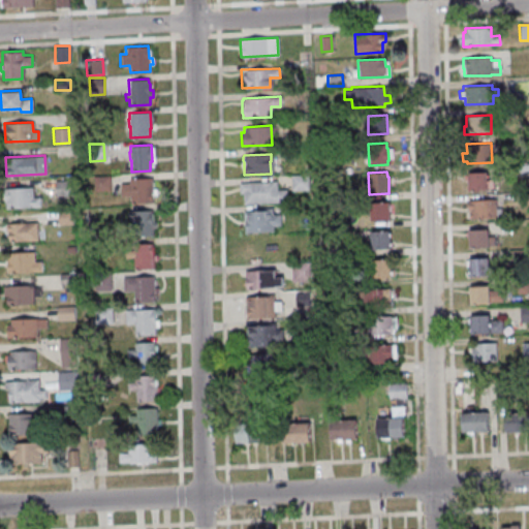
[(466,173),(486,172),(486,181),(492,181),(492,188),(487,189),(487,190),(466,191),(466,181),(464,181),(463,175),(466,175),(466,173)]
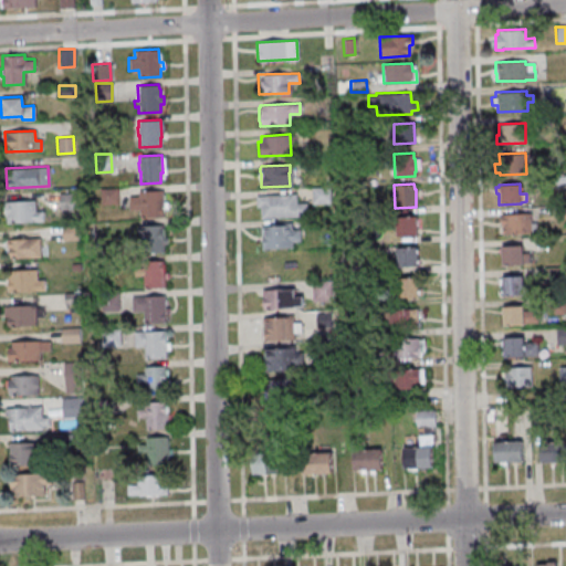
[(310,187),(311,205),(329,203),(329,187),(310,187)]
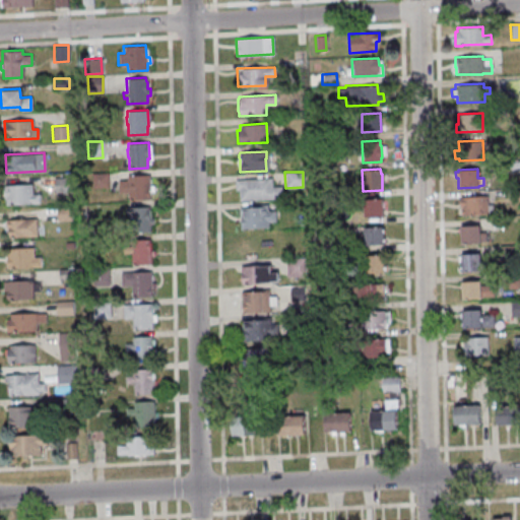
[(107,173),(107,188),(91,188),(91,173),(107,173)]
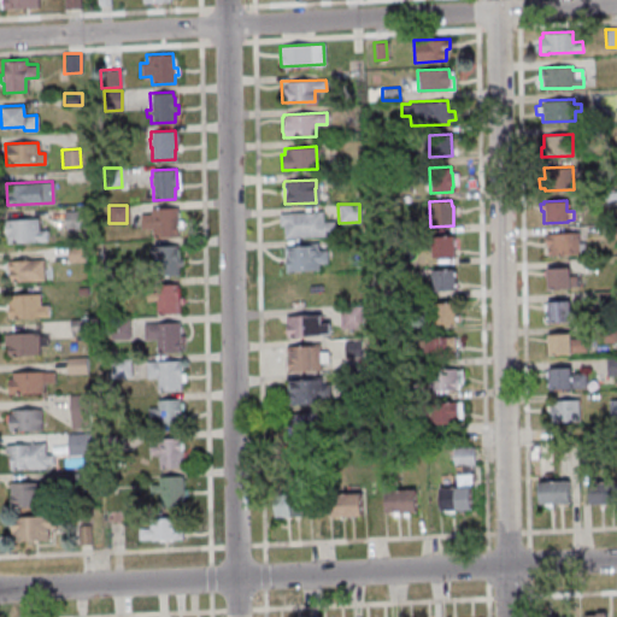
[(139,213),(151,213),(150,209),(177,207),(177,227),(176,227),(176,236),(151,238),(151,228),(140,229),(139,213)]
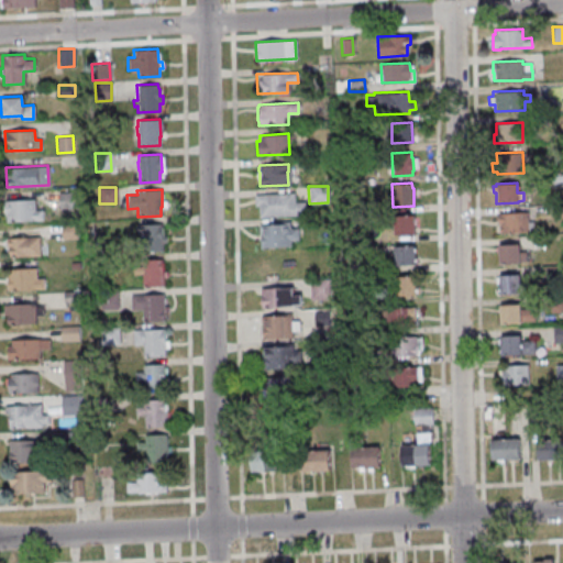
[(57,192),(58,209),(76,208),(75,191),(57,192)]
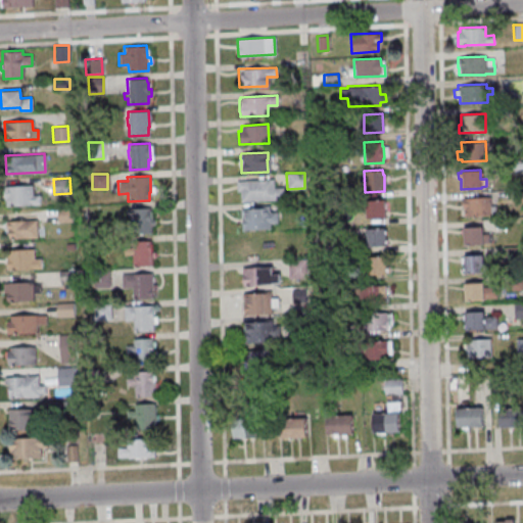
[(235,180),(273,179),(273,188),(282,187),(283,199),(240,201),(240,191),(236,191),(235,180)]
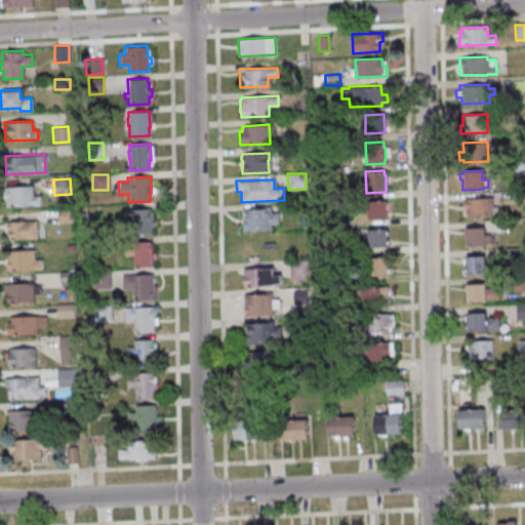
[(2,187),(3,200),(4,200),(5,207),(40,205),(39,195),(32,196),(32,186),(2,187)]
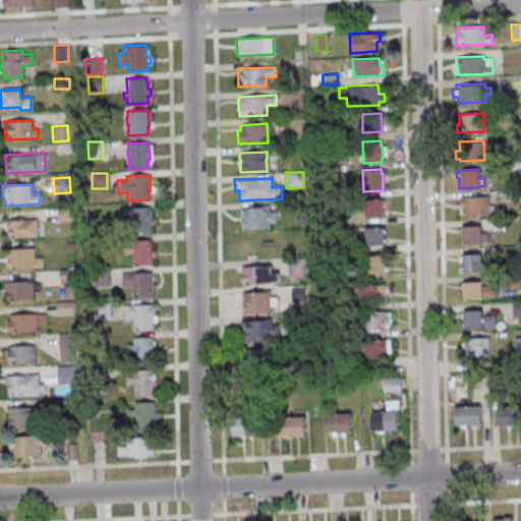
[(520,189),(512,190),(512,200),(520,200),(520,189)]
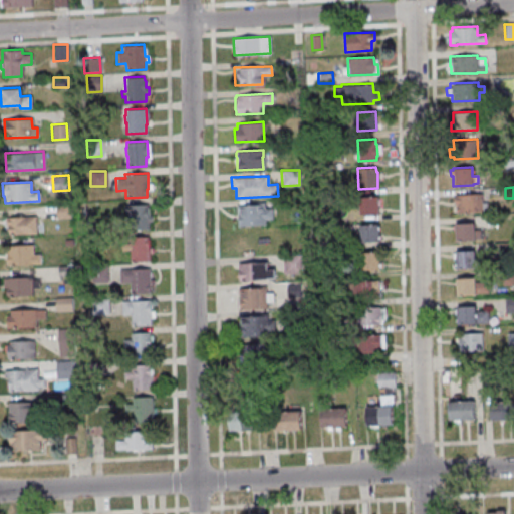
[(481,194),(482,203),(487,202),(488,212),(456,213),(456,206),(455,206),(454,195),(481,194)]
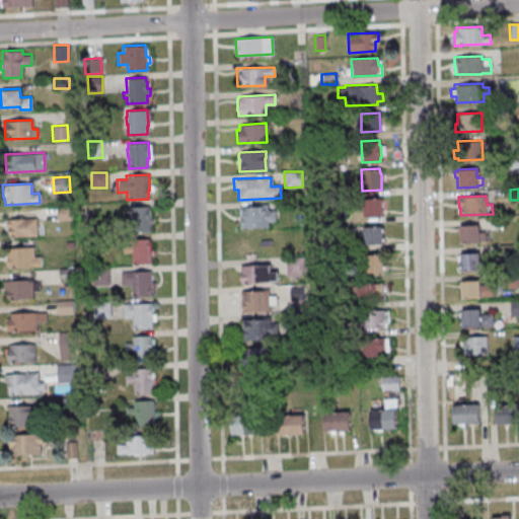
[(380,197),(381,215),(363,216),(362,198),(380,197)]
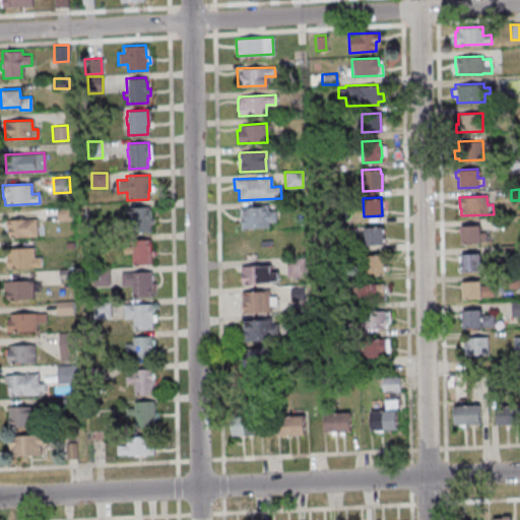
[(239,207),(254,207),(254,205),(266,204),(266,211),(274,211),(274,220),(267,221),(267,226),(242,229),(242,230),(239,230),(239,225),(240,225),(239,207)]
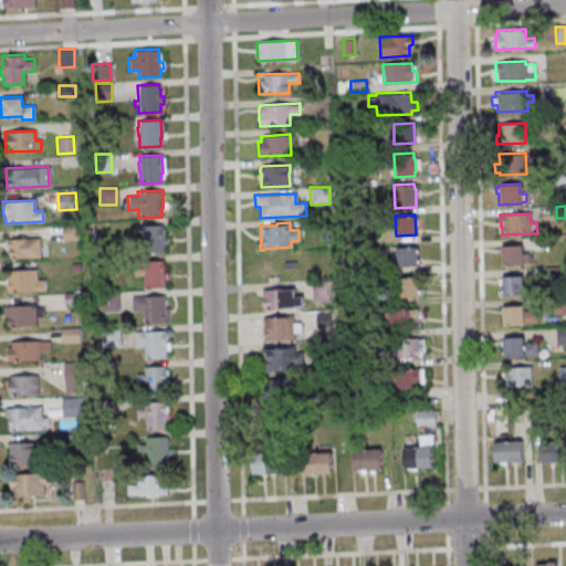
[(61,226),(61,241),(76,240),(76,224),(61,226)]
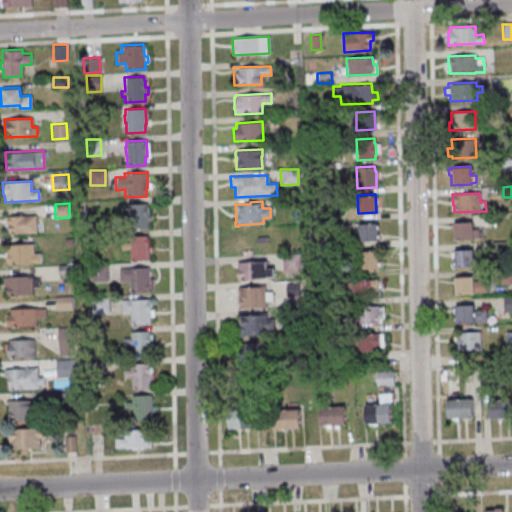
[(123,204),(128,204),(146,203),(146,214),(150,214),(150,221),(147,221),(147,228),(124,228),(123,204)]
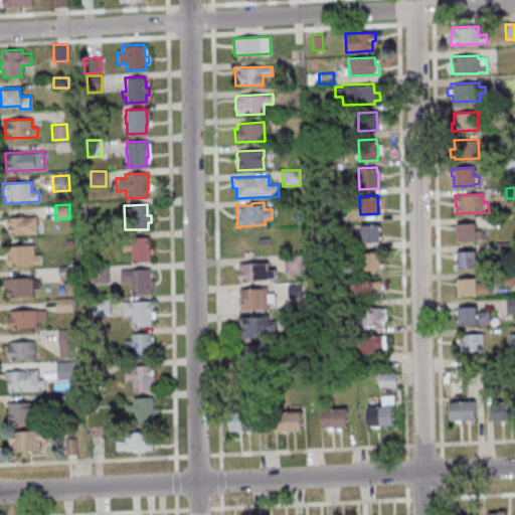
[(35,216),(35,233),(8,234),(7,226),(4,224),(4,220),(5,217),(35,216)]
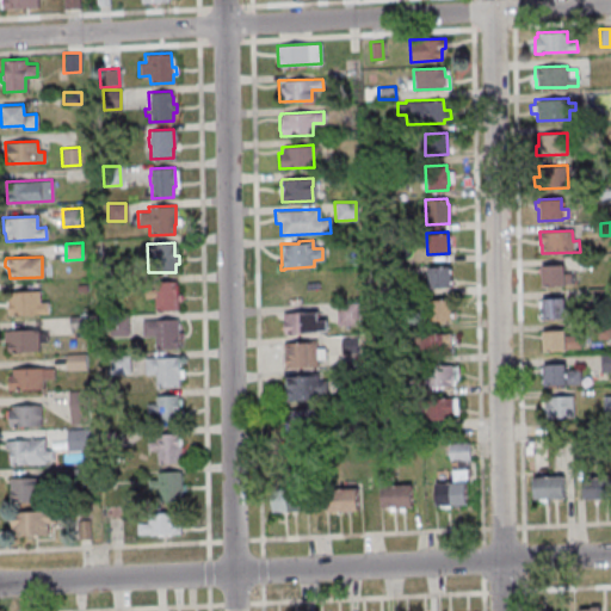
[(539,265),(562,264),(562,284),(541,285),(539,273),(537,273),(537,267),(539,267),(539,265)]
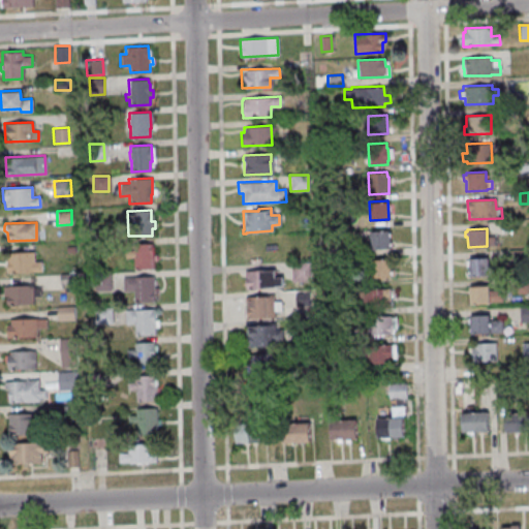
[(369,230),(370,249),(390,248),(389,229),(369,230)]
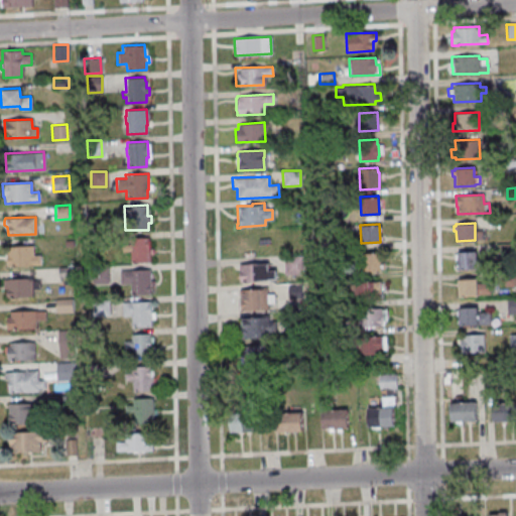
[(241,253),(271,253),(271,236),(241,236),(241,253)]
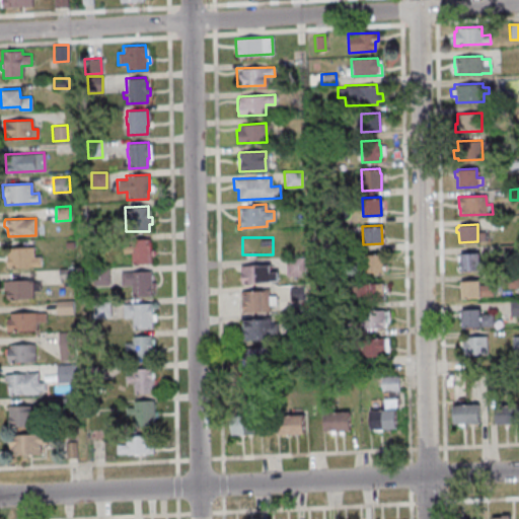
[(130,239),(149,238),(149,250),(152,249),(152,255),(150,256),(150,264),(131,265),(130,252),(123,252),(122,246),(130,246),(130,239)]
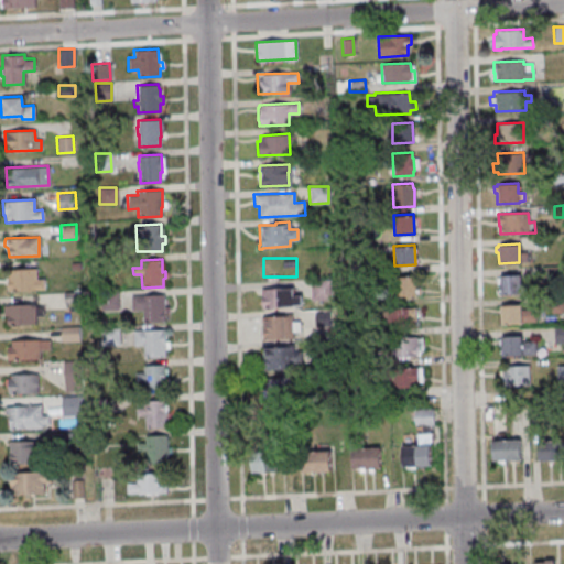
[(35,268),(35,279),(43,279),(44,290),(7,291),(6,269),(35,268)]
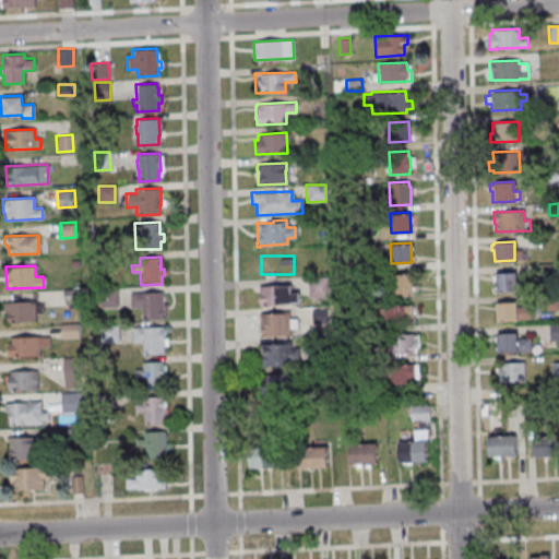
[(494,273),(495,292),(516,290),(515,272),(494,273)]
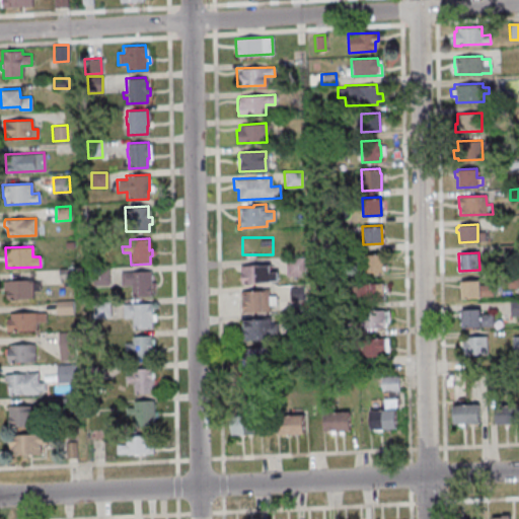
[(382,271),(381,253),(363,254),(364,273),(382,271)]
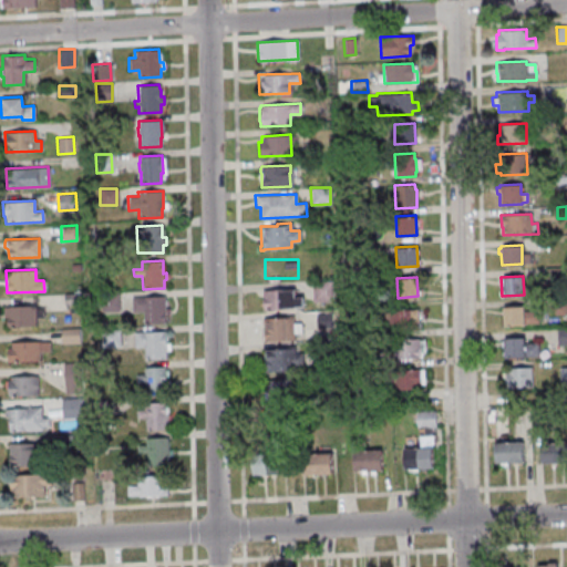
[(311,281),(312,302),(333,301),(332,280),(311,281)]
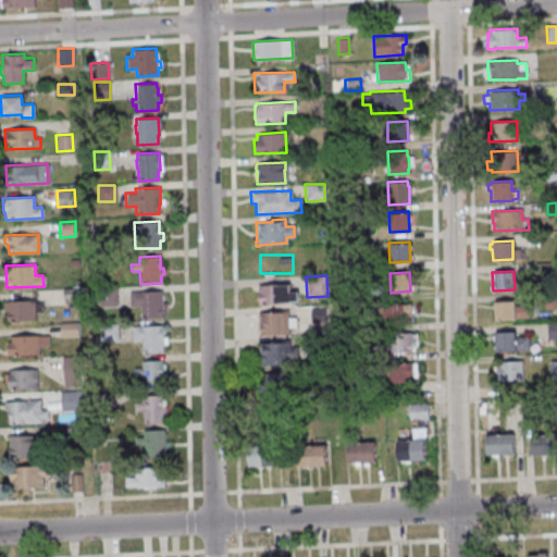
[(257,285),(257,292),(256,295),(256,299),(258,305),(289,304),(288,301),(296,301),(296,292),(287,292),(287,284),(257,285)]
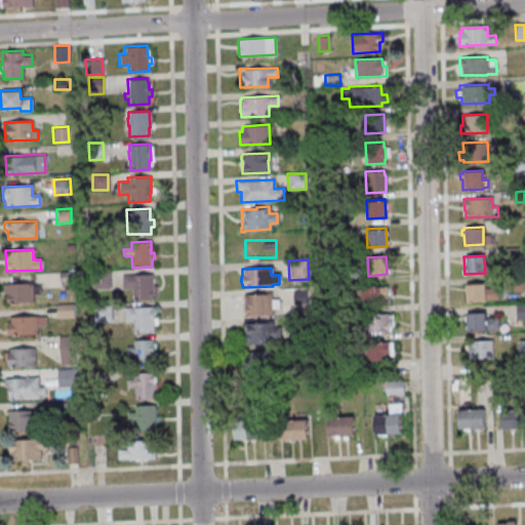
[(58,272),(58,283),(74,282),(73,271),(58,272)]
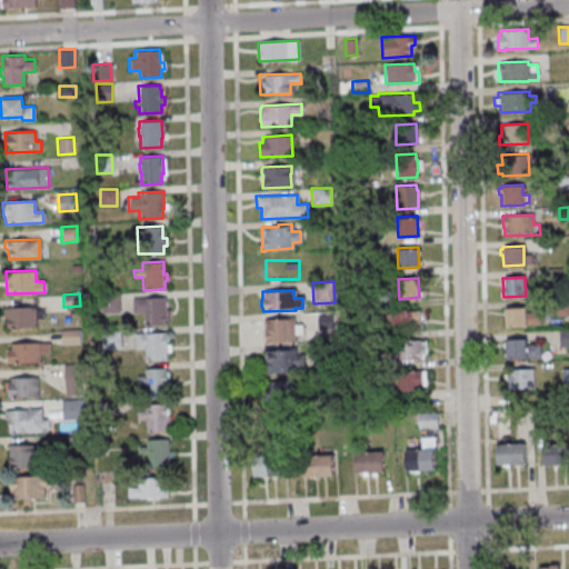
[(118,295),(119,312),(100,313),(100,296),(118,295)]
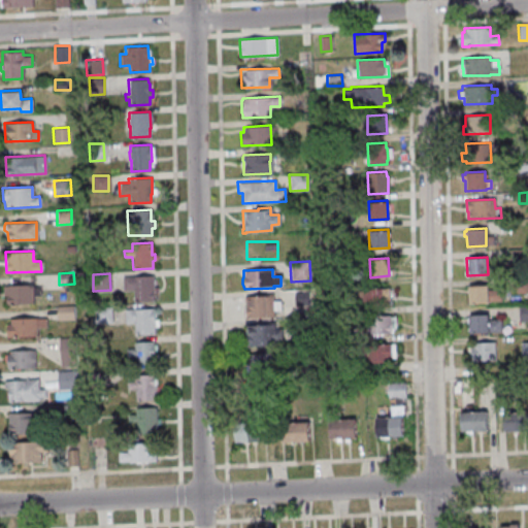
[(122,276),(153,275),(154,291),(153,291),(153,300),(134,301),(134,290),(123,290),(122,276)]
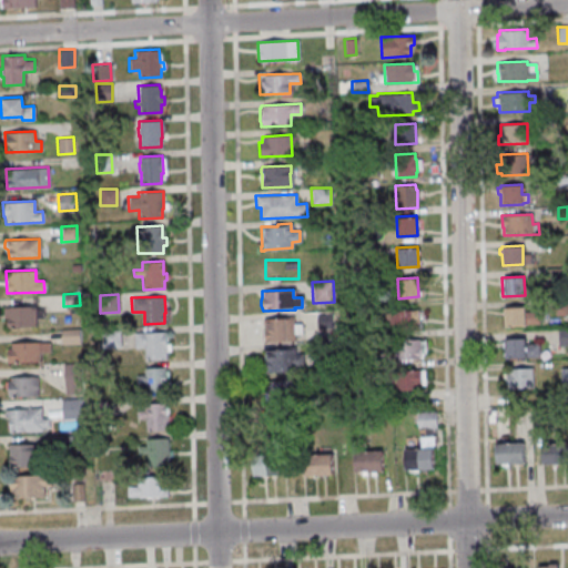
[(567,315),(548,316),(547,298),(567,297),(567,315)]
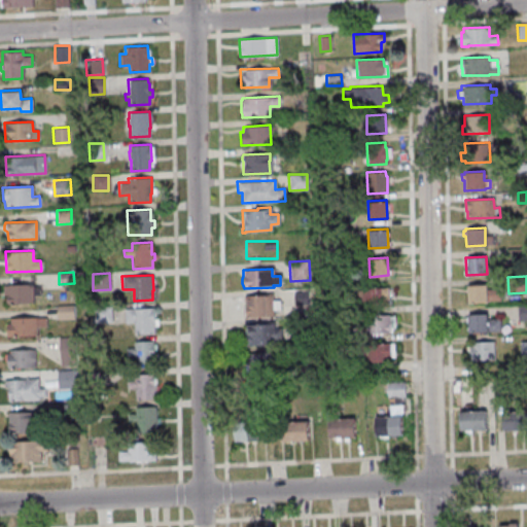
[(2,285),(32,284),(32,286),(39,286),(40,295),(32,295),(32,303),(5,304),(5,302),(2,302),(2,285)]
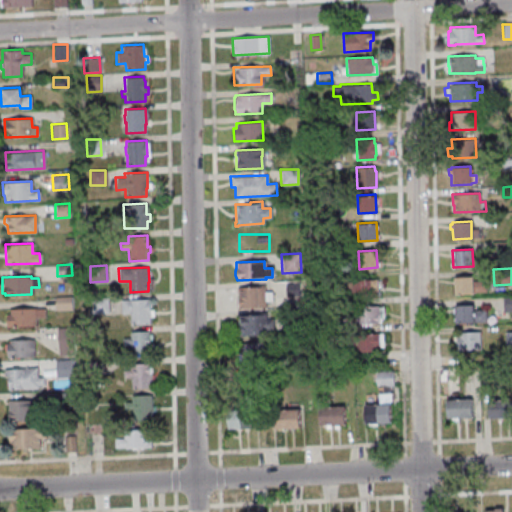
[(472,276),(472,281),(485,280),(485,292),(473,292),(473,294),(454,295),(453,277),(472,276)]
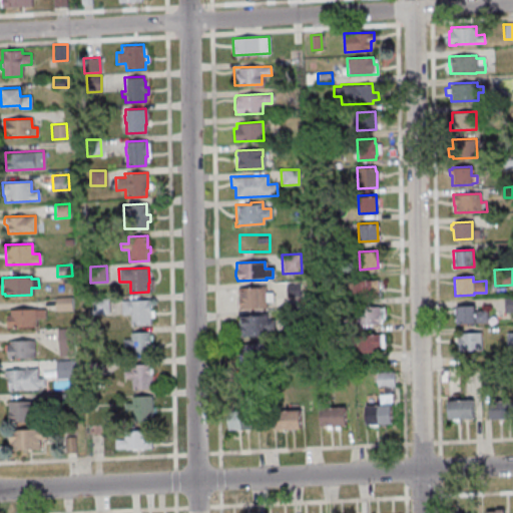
[(377,280),(377,287),(379,287),(379,298),(352,299),(352,289),(347,289),(347,281),(377,280)]
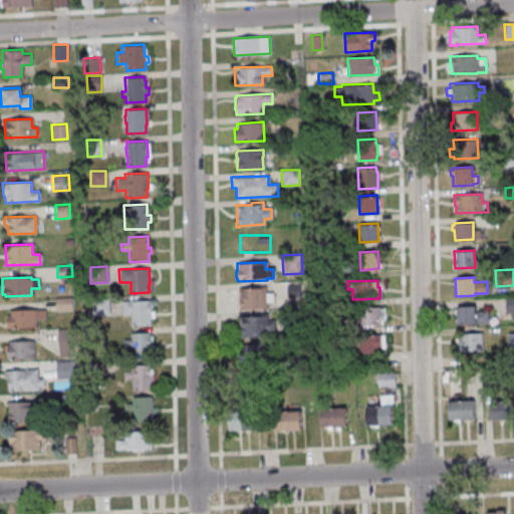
[(286,284),(286,297),(301,297),(300,283),(286,284)]
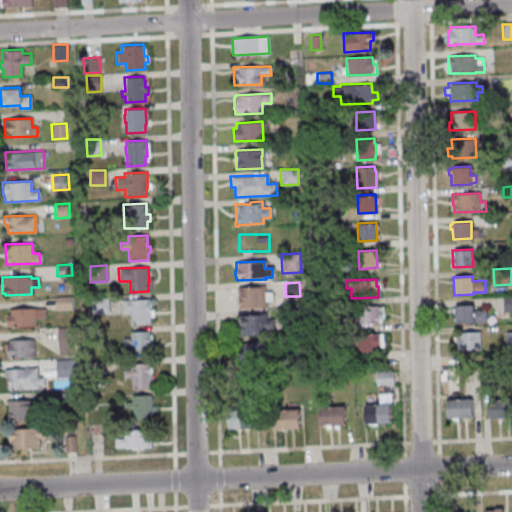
[(237,287),(237,296),(234,296),(235,309),(265,307),(265,301),(272,301),(271,290),(265,291),(264,286),(237,287)]
